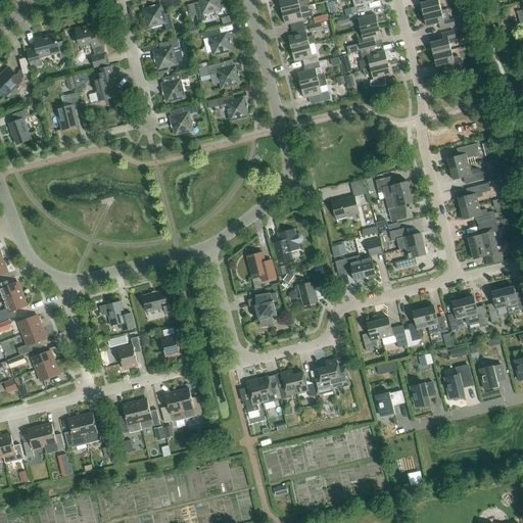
[(199,0),(200,2),(193,4),(198,22),(205,20),(203,13),(220,9),(218,0),(199,0)]
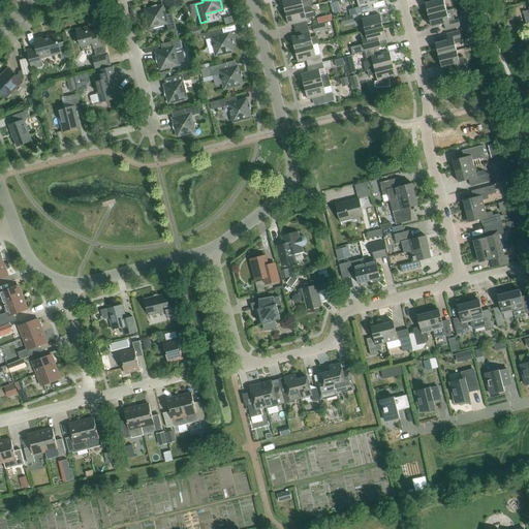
[(283,0),(282,0),(285,12),(311,6),(311,4),(309,0),(283,0)]
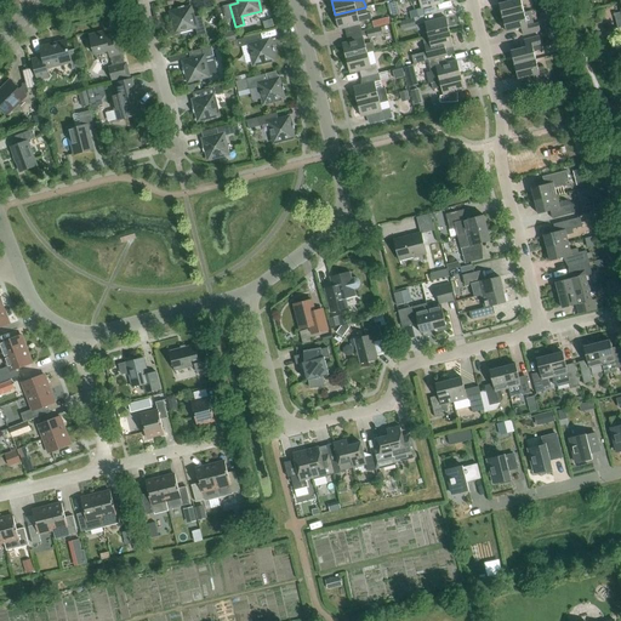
[(502,18),(524,12),(520,0),(513,0),(514,0),(499,4),(502,18)]
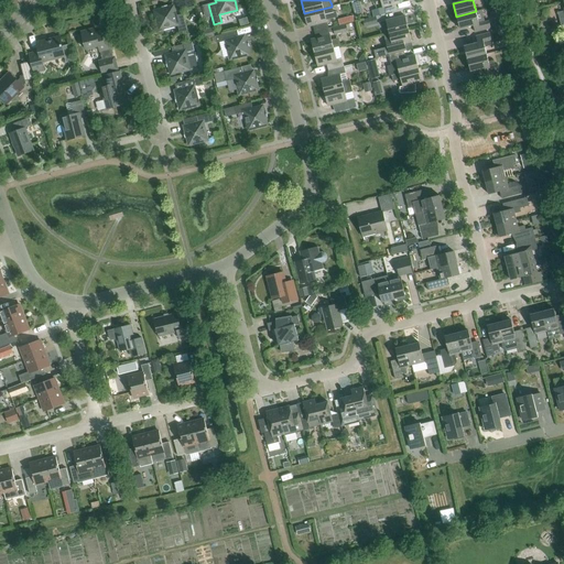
[(180,33),(187,31),(183,14),(175,17),(173,7),(155,11),(155,13),(153,13),(155,20),(158,20),(160,30),(163,29),(164,31),(174,28),(174,25),(177,25),(180,33)]
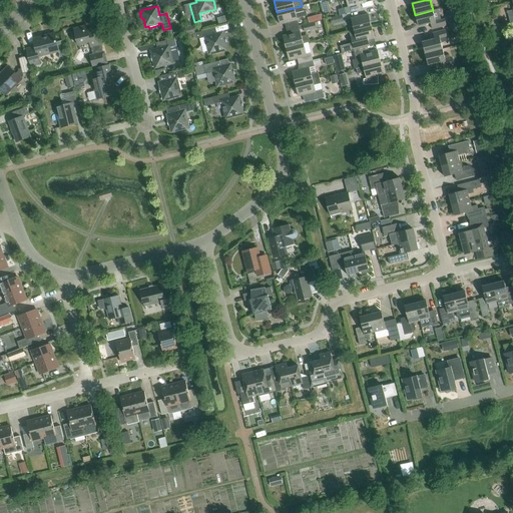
[(302,6),(277,12),(280,24),(298,20),(296,13),(304,11),(302,6)]
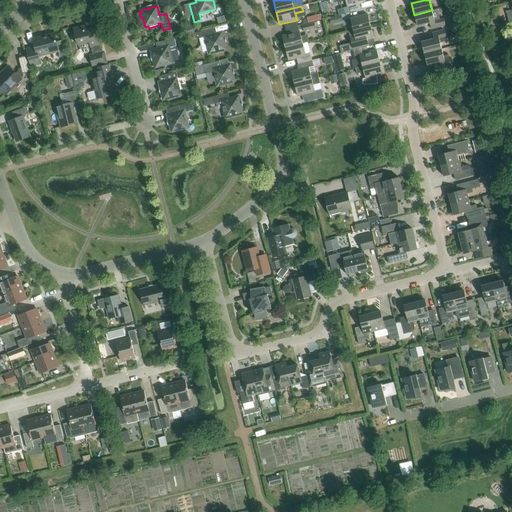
[(437,9),(432,10),(414,15),(417,26),(429,23),(431,29),(445,25),(444,19),(440,20),(437,9)]
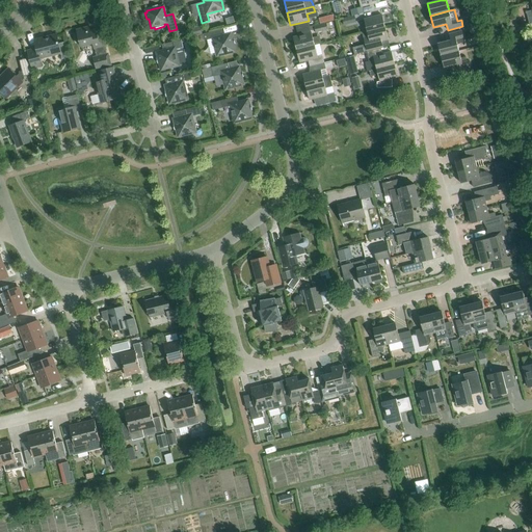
[(367,32),(386,27),(382,15),(364,20),(367,32)]
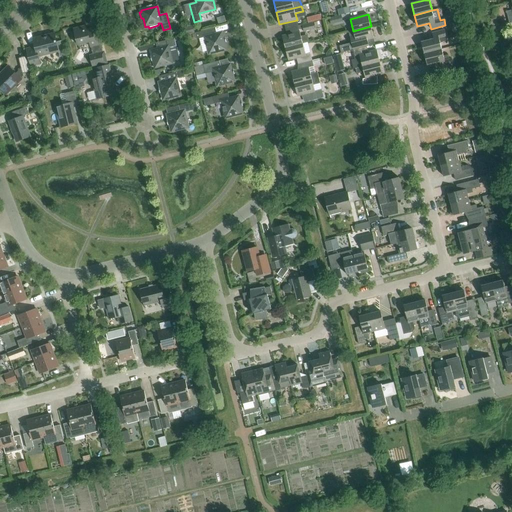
[(329,18),(331,24),(343,21),(341,15),(329,18)]
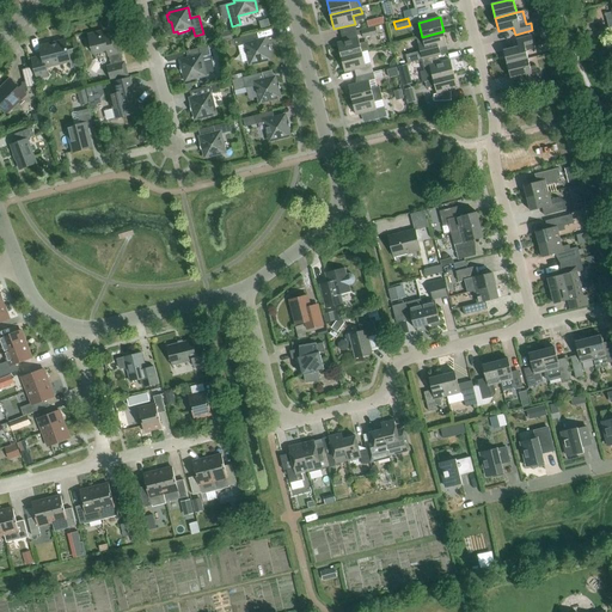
[(375,26),(361,30),(363,38),(377,35),(375,26)]
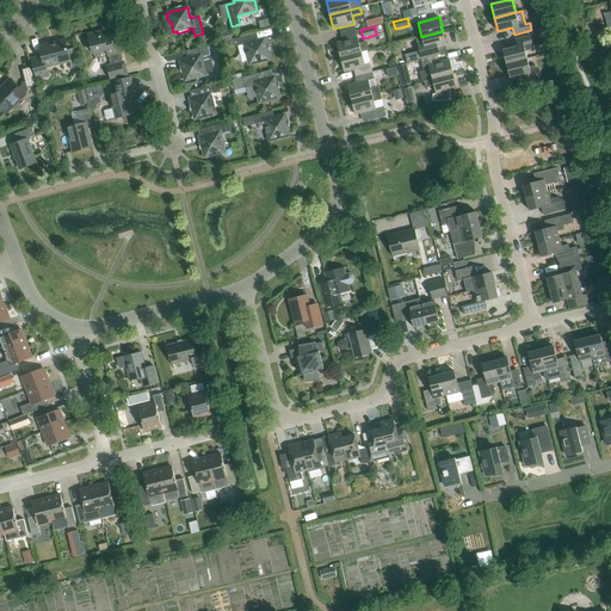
[(88,47),(91,47),(93,54),(103,51),(104,53),(106,54),(107,54),(109,56),(111,66),(107,67),(111,79),(128,74),(124,61),(123,62),(121,53),(122,53),(117,34),(104,36),(103,31),(88,35),(90,39),(87,39),(86,42),(87,45),(88,47)]
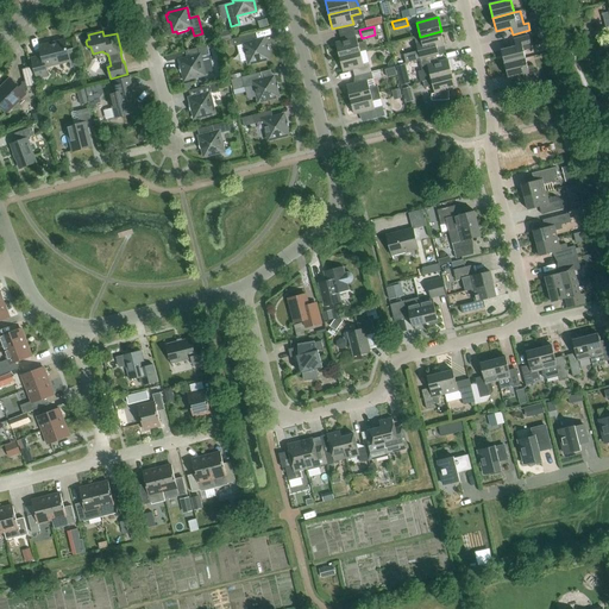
[(231,39),(228,31),(219,33),(221,42),(231,39)]
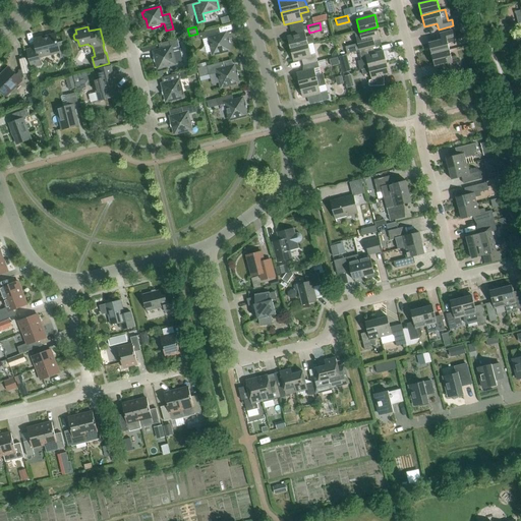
[(372,48),(371,42),(381,39),(378,26),(359,32),(354,33),(357,44),(345,47),(347,54),(359,51),(372,48)]
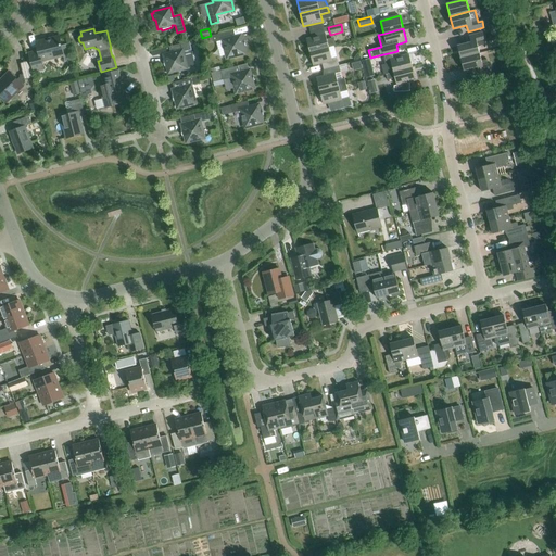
[(245,53),(241,36),(232,38),(231,32),(212,36),(214,42),(223,40),(227,59),(245,53)]
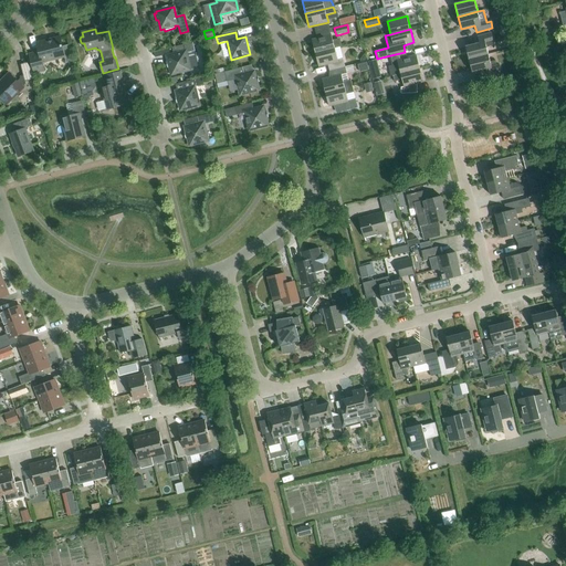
[(480,43),(465,46),(469,60),(489,54),(486,48),(494,45),(492,40),(493,40),(491,33),(478,37),(480,43)]
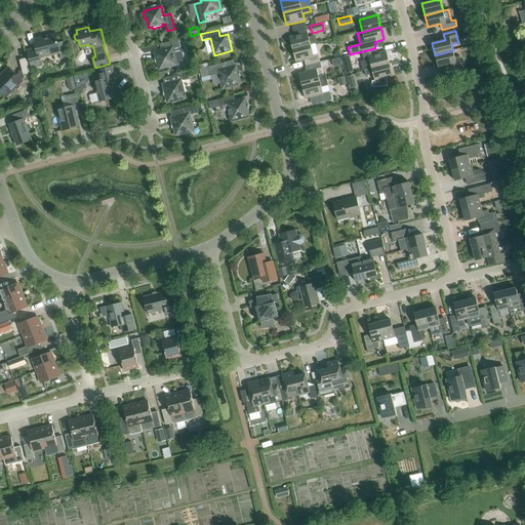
[(314,38),(309,39),(308,33),(289,37),(292,49),(311,45),(315,44),(314,38)]
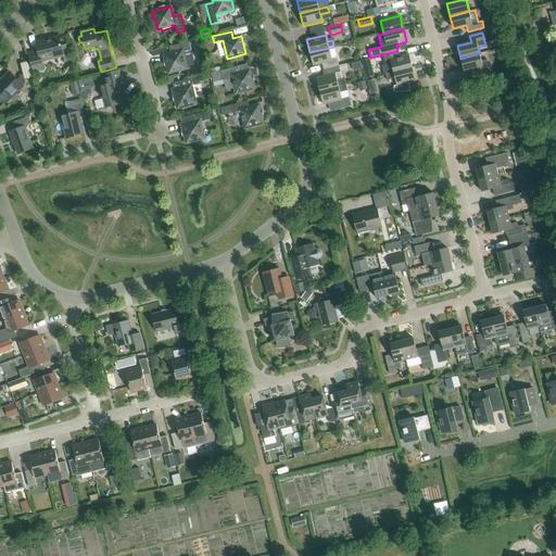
[(38,51),(29,53),(34,72),(43,70),(41,61),(64,55),(65,62),(72,61),(67,45),(62,46),(60,37),(36,43),(38,51)]
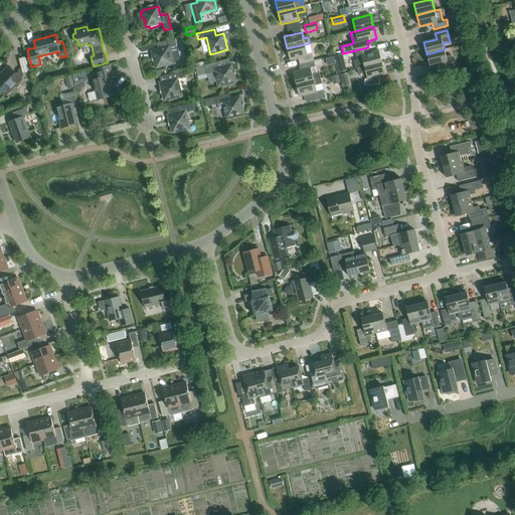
[(156,67),(173,63),(169,48),(178,46),(176,38),(158,43),(159,49),(152,51),(156,67)]
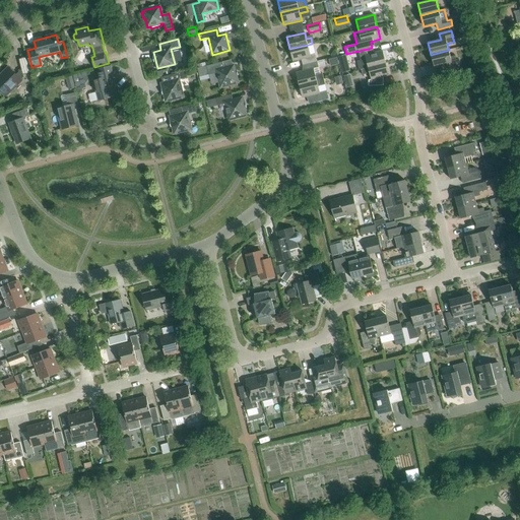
[(308,45),(289,49),(293,61),(301,59),(303,65),(317,62),(316,55),(315,54),(310,55),(308,45)]
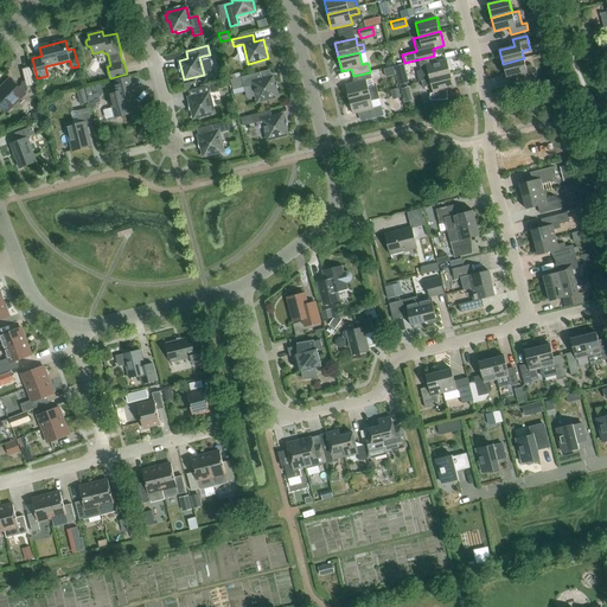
[(419,59),(421,68),(421,70),(416,71),(419,82),(421,81),(422,82),(451,74),(447,59),(436,63),(434,56),(419,59)]
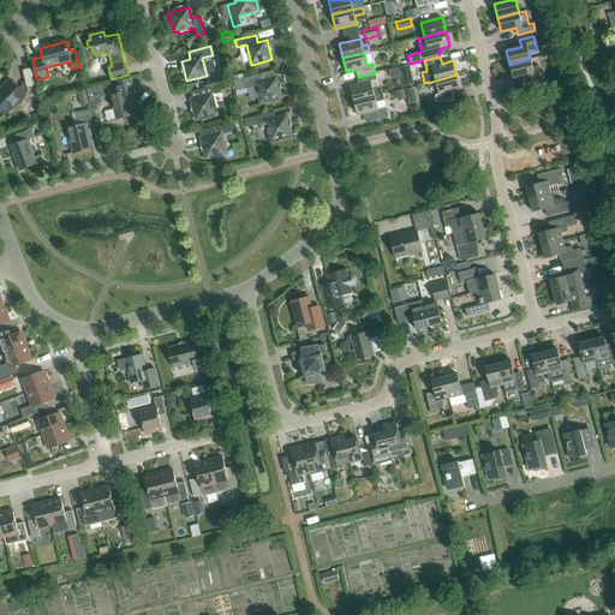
[(527,75),(530,82),(544,78),(542,71),(539,71),(538,66),(532,67),(531,59),(509,65),(513,78),(527,75)]
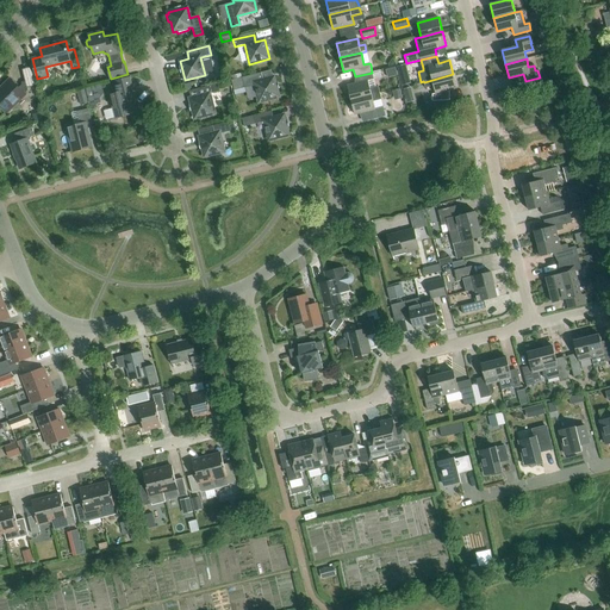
[(399,66),(403,79),(410,78),(406,63),(399,66)]
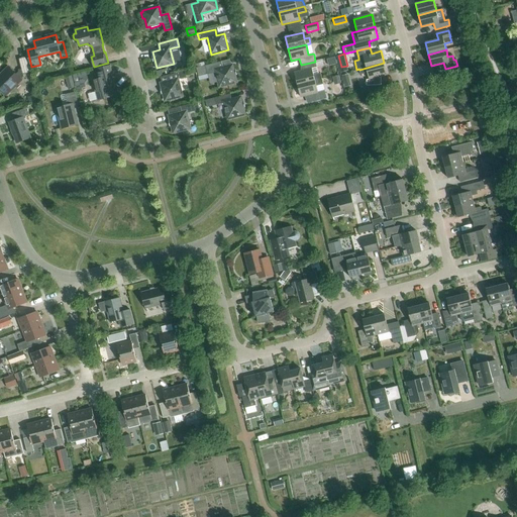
[(23,76),(22,75),(30,73),(26,57),(18,59),(21,69),(15,74),(8,67),(2,72),(4,74),(0,77),(0,89),(5,95),(21,80),(20,79),(23,76)]
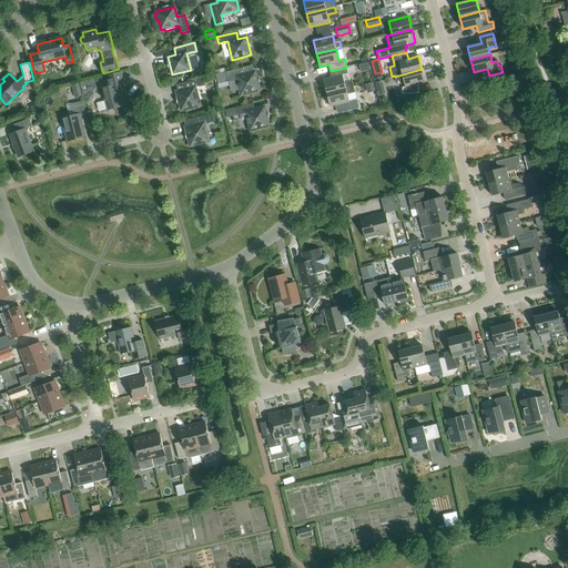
[(371,70),(368,62),(358,64),(361,72),(371,70)]
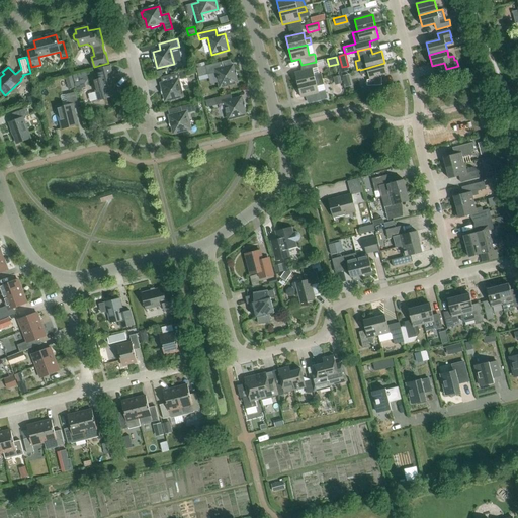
[(237,82),(233,66),(228,67),(227,61),(205,66),(207,74),(217,72),(220,87),(237,82)]
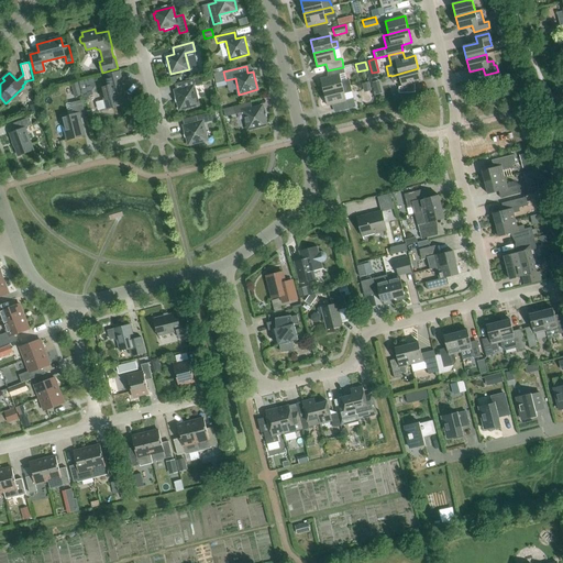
[(341,81),(340,74),(344,73),(343,67),(328,70),(329,77),(320,79),(323,92),(351,86),(349,79),(341,81)]
